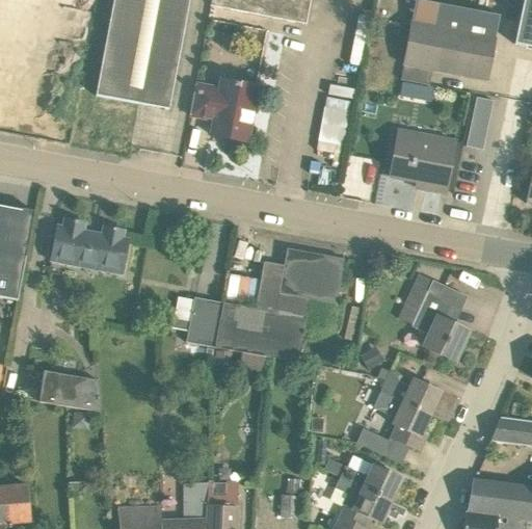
[(112,0),(96,94),(168,107),(188,0),(112,0)]
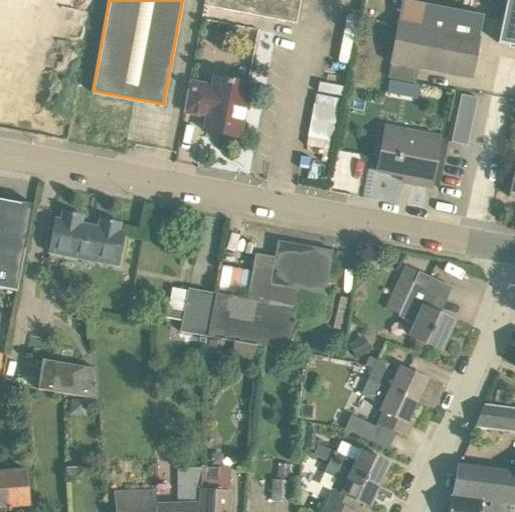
[(203,0),(203,4),(296,21),(300,0),(203,0)]
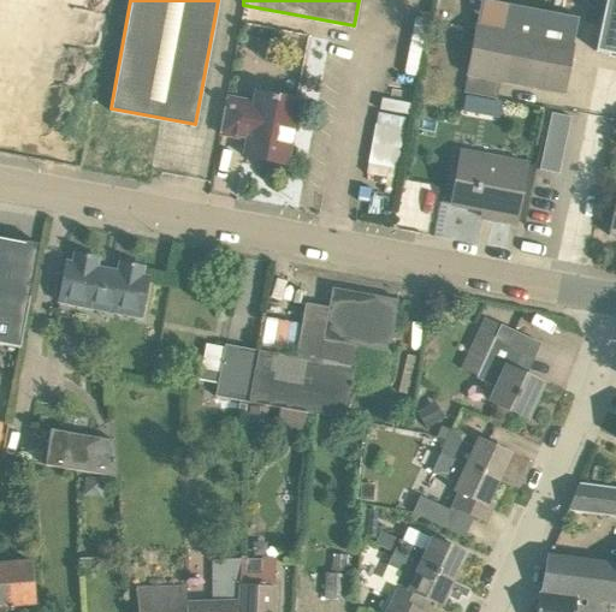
[(604,0),(599,27),(596,48),(615,52),(615,0),(604,0)]
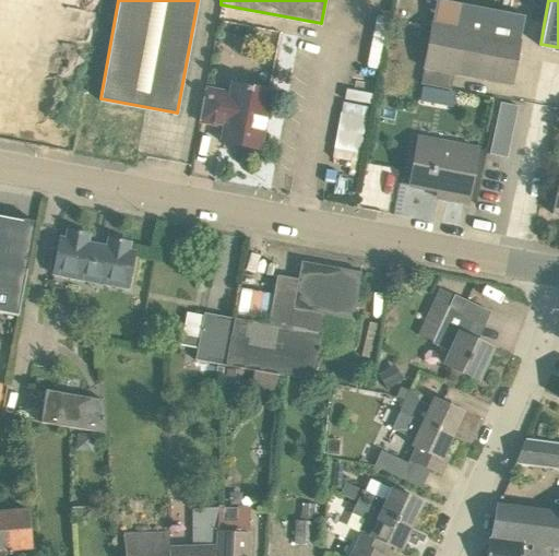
[(452,73),(512,84),(524,20),(436,2),(420,82),(450,87),(452,73)]
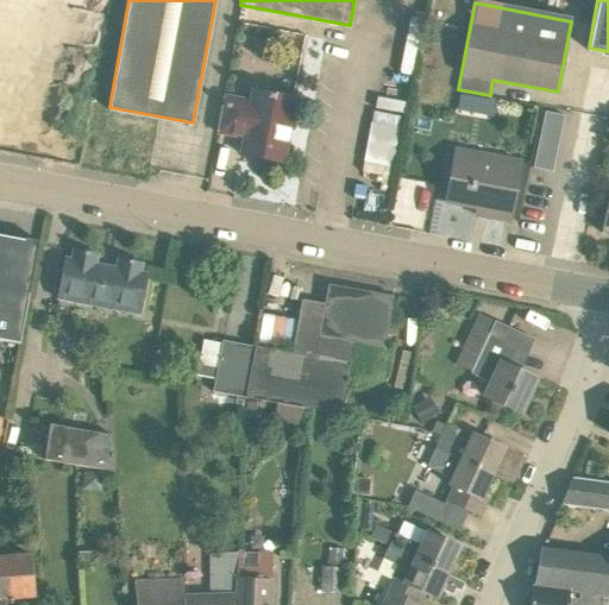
[(295,98),(271,93),(251,88),(249,98),(224,92),(217,130),(244,134),(242,152),(283,161),(290,124),(293,124),(295,109),(293,108),(295,98)]
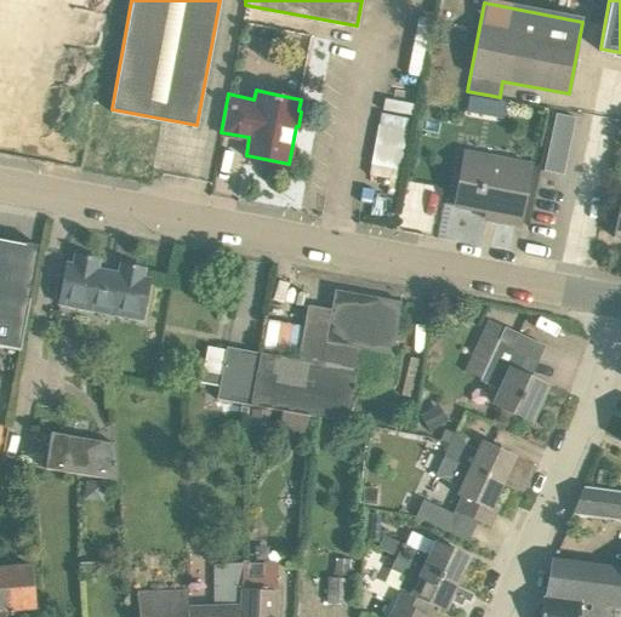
[(467,109),(483,112),(486,97),(471,93),(467,109)]
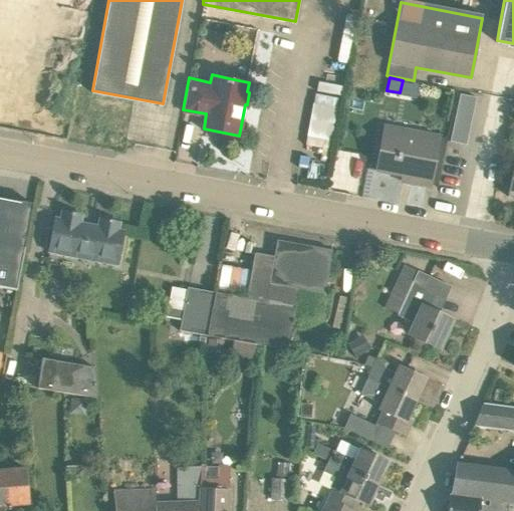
[(312,100),(307,144),(332,147),(337,103),(312,100)]
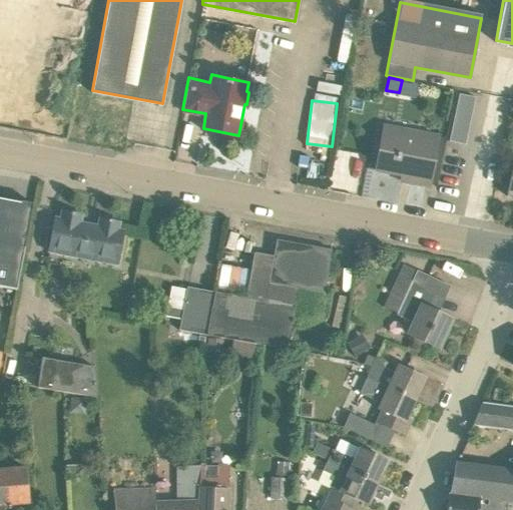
[(429,184),(439,133),(384,122),(376,168),(411,174),(410,180),(429,184)]
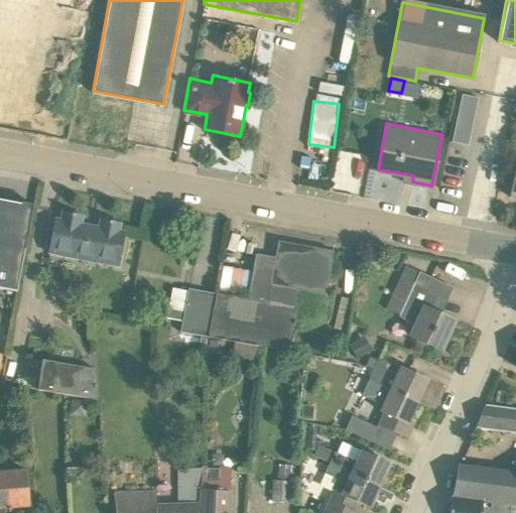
[(0,286),(16,289),(29,223),(33,203),(21,201),(21,203),(0,198),(0,286)]
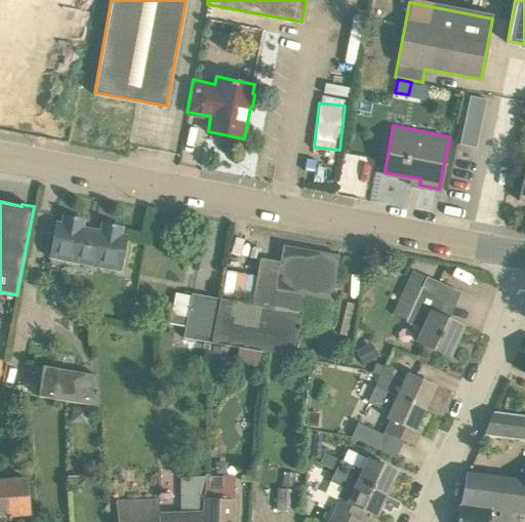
[(101,229),(91,228),(82,226),(84,217),(64,214),(62,222),(56,221),(49,257),(120,272),(127,234),(121,233),(122,226),(102,222),(101,229)]
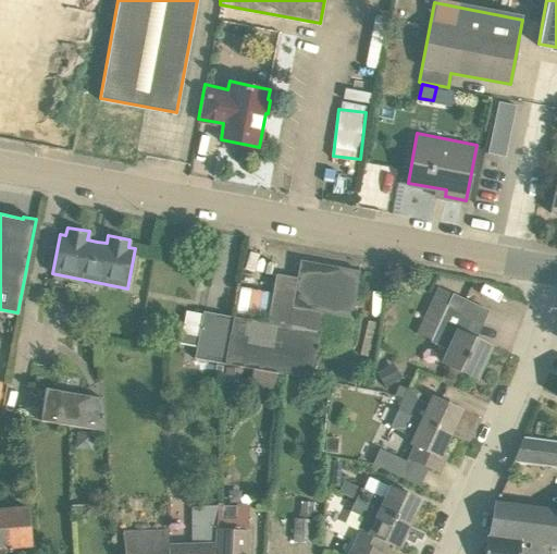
[(254,368),(280,372),(311,378),(322,311),(351,316),(360,269),(299,258),(295,285),(273,281),(265,321),(233,316),(225,362),(254,368)]
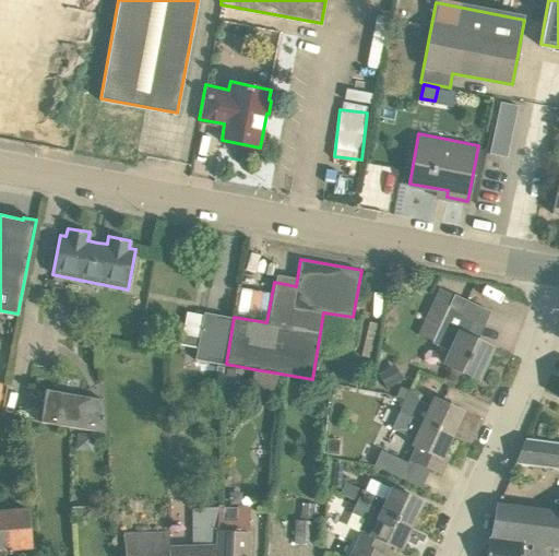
[(268,312),(270,288),(241,286),(239,310),(268,312)]
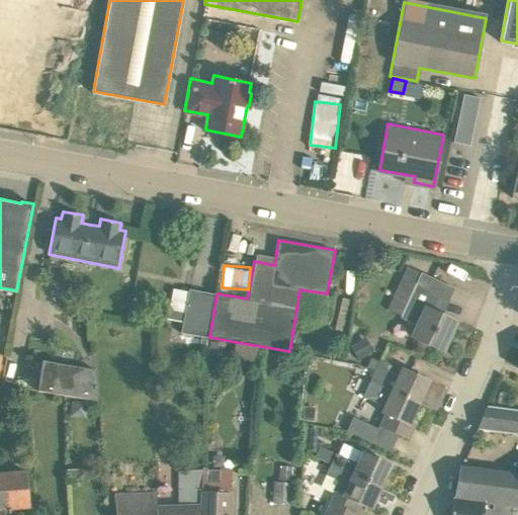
[(440,296),(449,301),(455,286),(421,271),(401,317),(416,324),(411,334),(443,350),(456,321),(433,311),(440,296)]
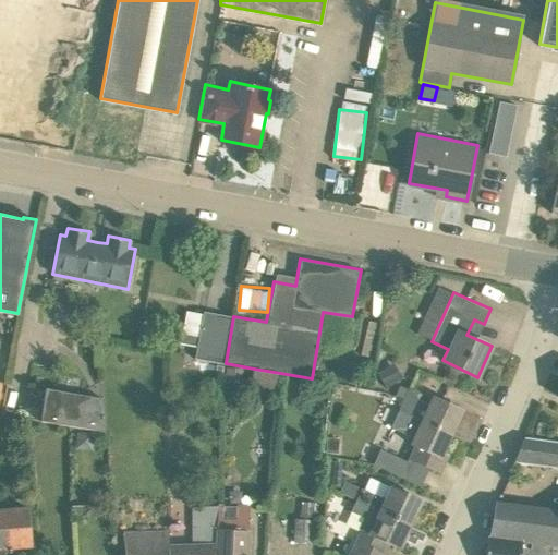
[(204,311),(195,358),(226,363),(233,315),(204,311)]
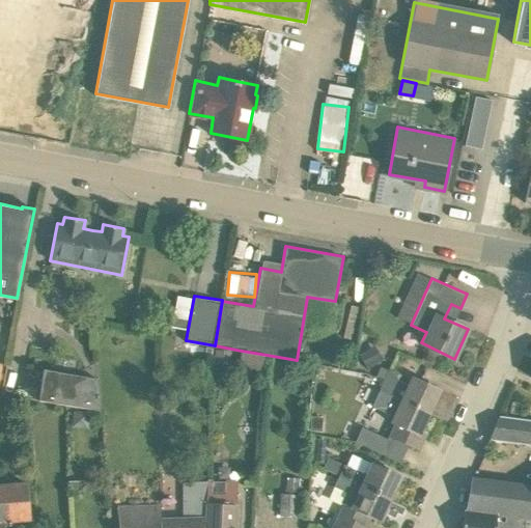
[(367,367),(383,357),(373,343),(359,354),(367,367)]
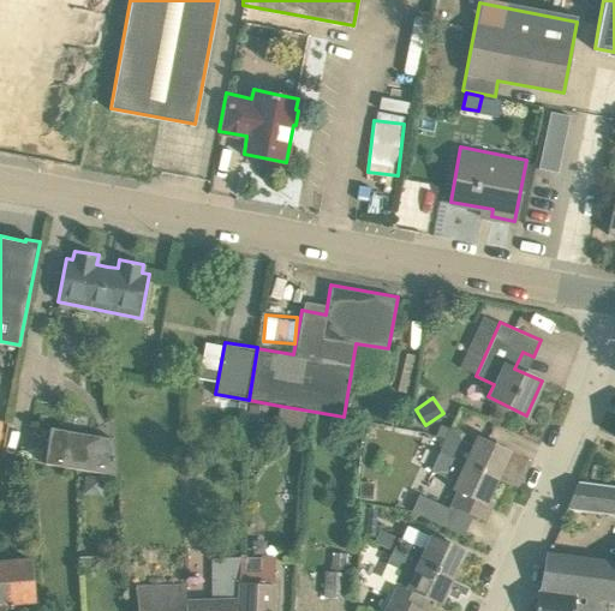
[(268,403),(250,402),(249,419),(267,421),(268,403)]
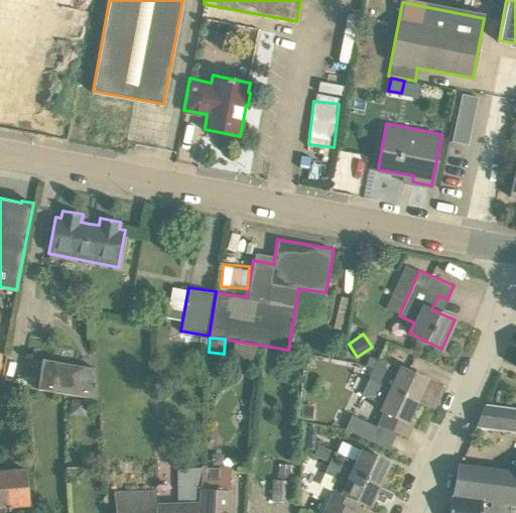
[(257,359),(259,345),(235,341),(232,354),(257,359)]
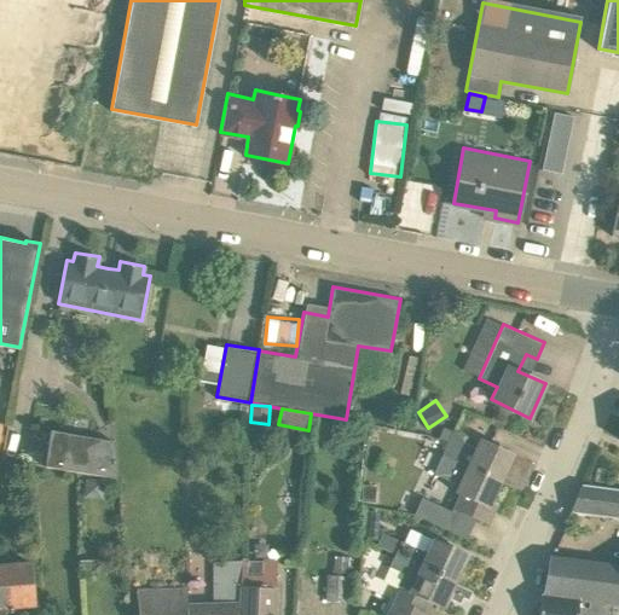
[(330,439),(334,419),(317,416),(313,435),(330,439)]
